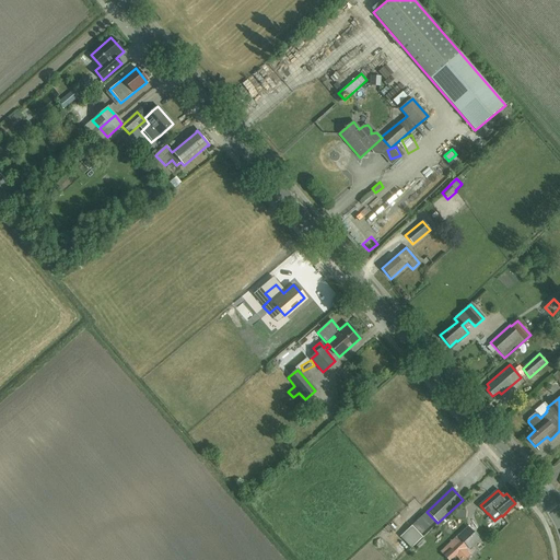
[(426,513),(411,526),(420,536),(434,523),(426,513)]
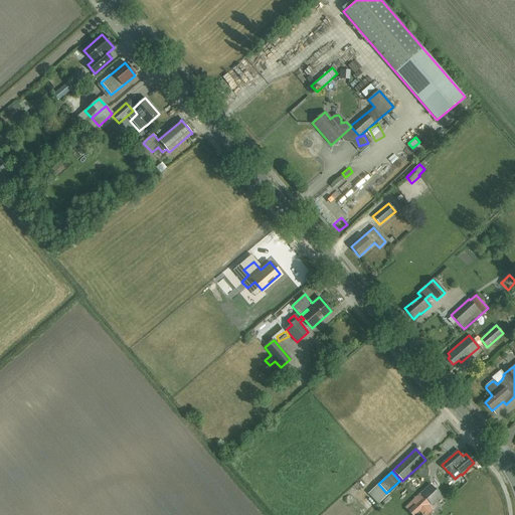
[(378,484),(367,495),(378,506),(388,495),(378,484)]
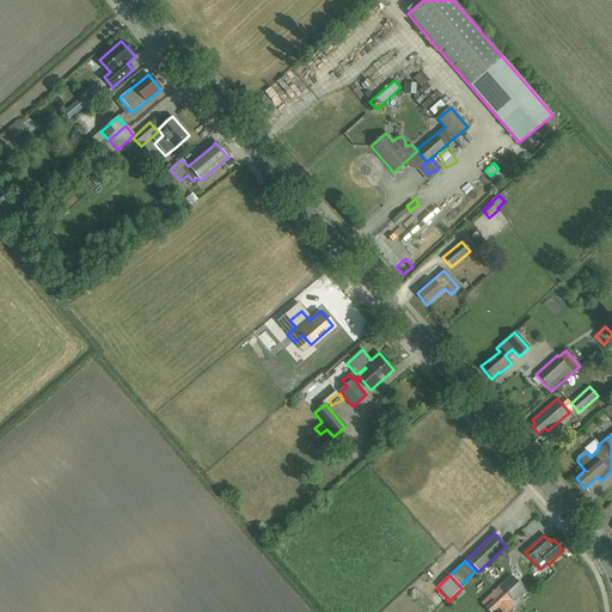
[(491,599),(500,609),(512,598),(513,600),(524,589),(512,575),(500,586),(503,588),(491,599)]
